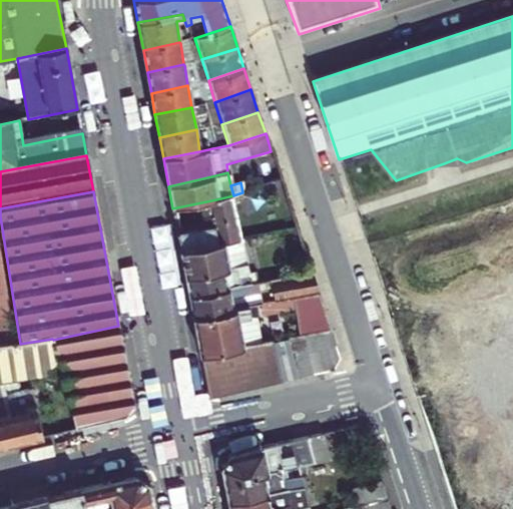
[(216,199),(172,208),(185,279),(236,269),(241,268),(245,266),(239,240),(229,196),(216,199)]
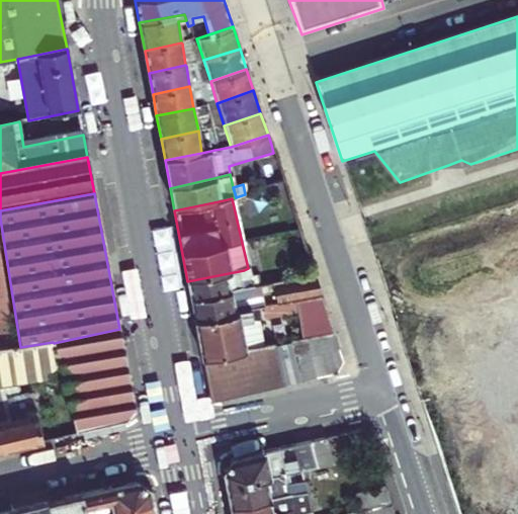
[(0,350),(16,348),(9,309),(7,295),(0,251),(0,350)]
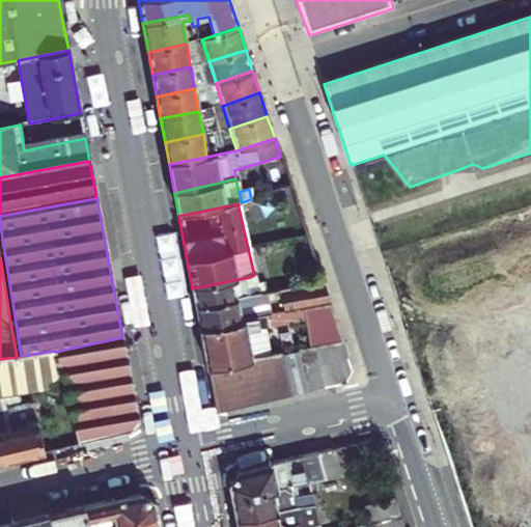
[(248,299),(245,278),(192,288),(196,308),(248,299)]
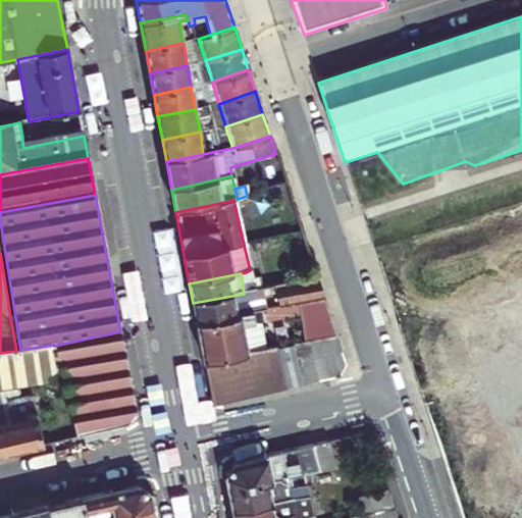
[(272,289),(254,292),(244,294),(193,303),(197,324),(253,314),(251,304),(274,300),(276,310),(323,302),(316,280),(272,289)]
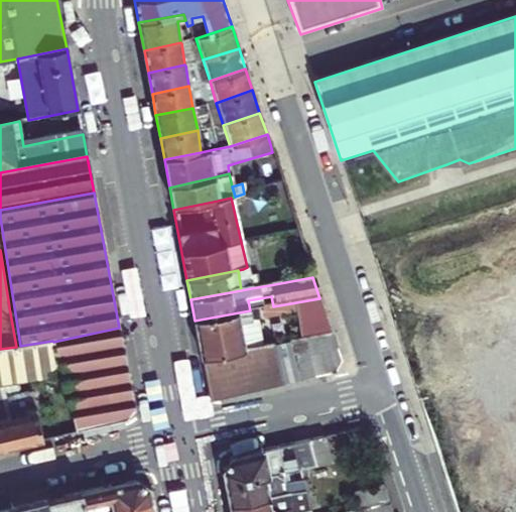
[(268,277),(250,281),(251,288),(269,285),(268,277)]
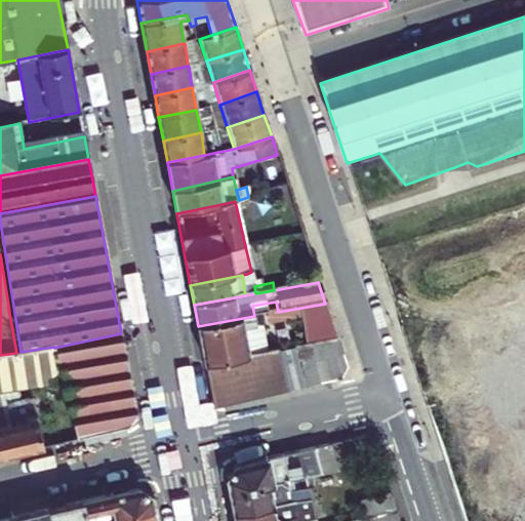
[(243,329),(261,326),(260,315),(254,316),(198,326),(205,364),(247,357),(244,336),(243,329)]
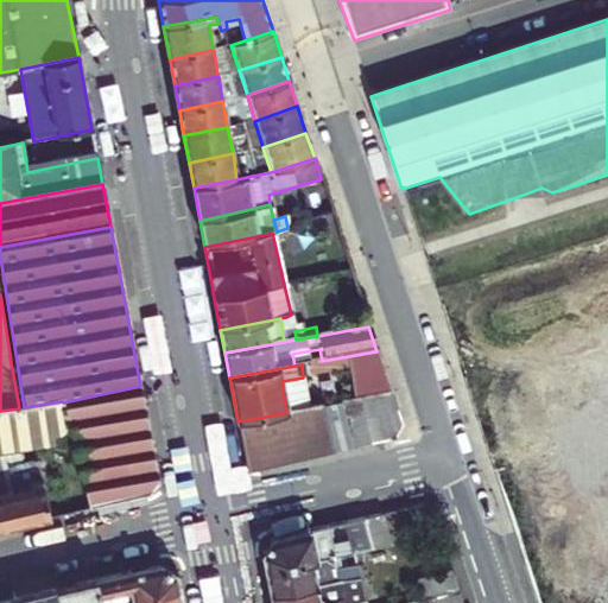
[(305,386),(303,378),(282,381),(283,389),(305,386)]
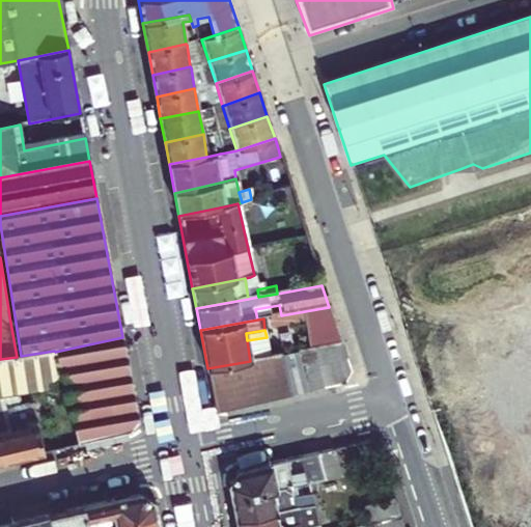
[(0,398),(3,398),(14,397),(64,389),(78,447),(130,435),(131,436),(139,422),(122,337),(55,352),(54,351),(21,356),(17,357),(0,359),(0,398)]
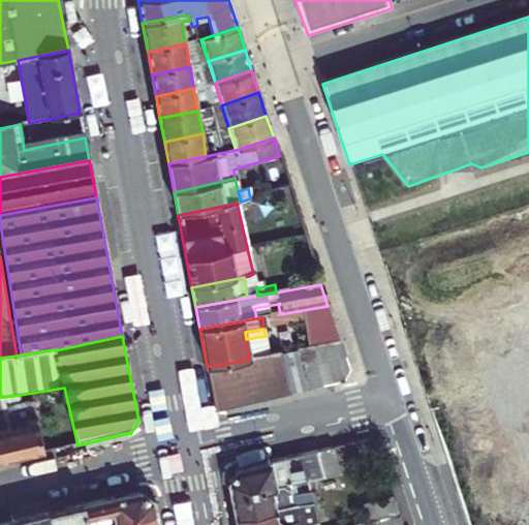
[(315,348),(321,367),(345,360),(340,344),(315,348)]
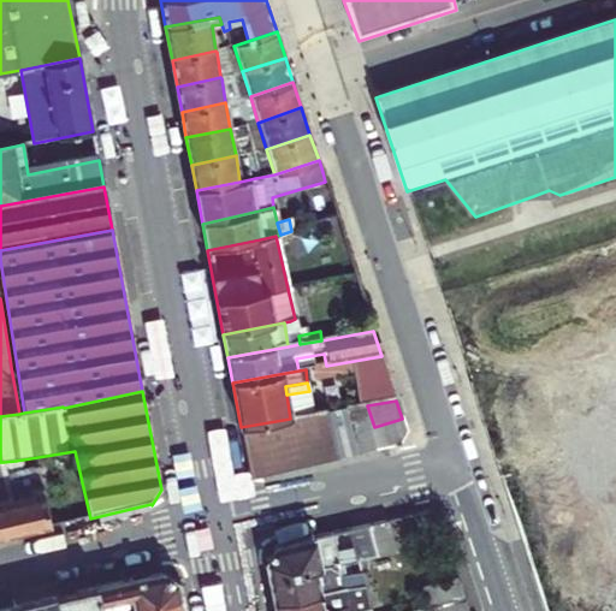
[(368,428),(374,427),(367,405),(345,409),(356,457),(374,452),(368,428)]
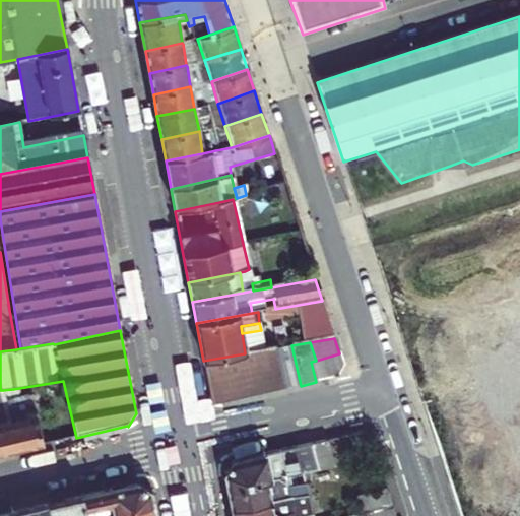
[(291,345),(277,347),(285,389),(301,386),(291,345)]
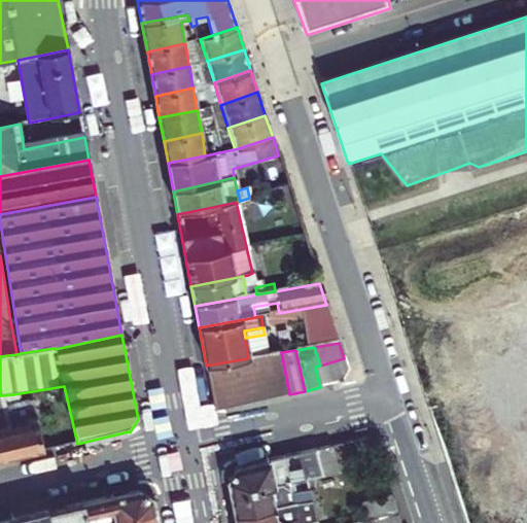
[(248,358),(206,365),(215,412),(289,394),(281,352),(248,358)]
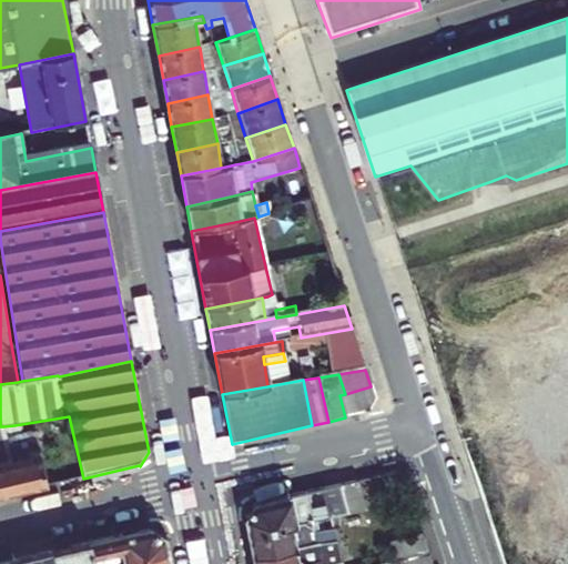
[(371,386),(345,394),(340,395),(345,418),(369,412),(375,400),(371,386)]
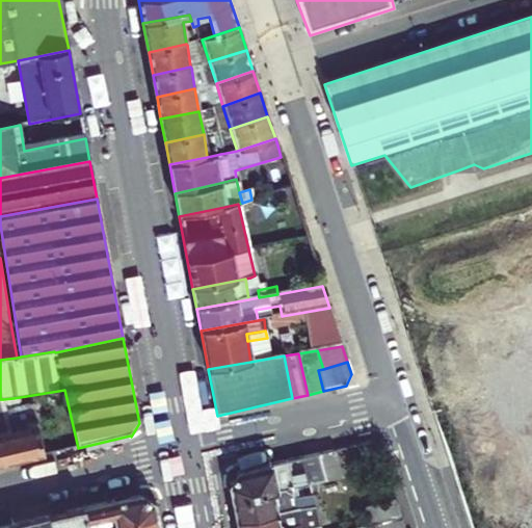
[(16,408),(14,398),(3,399),(11,431),(0,433),(0,466),(45,455),(32,405),(16,408)]
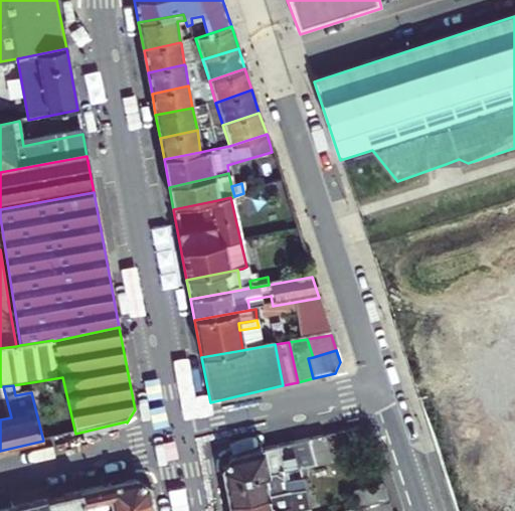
[(306,442),(314,472),(330,467),(322,439),(306,442)]
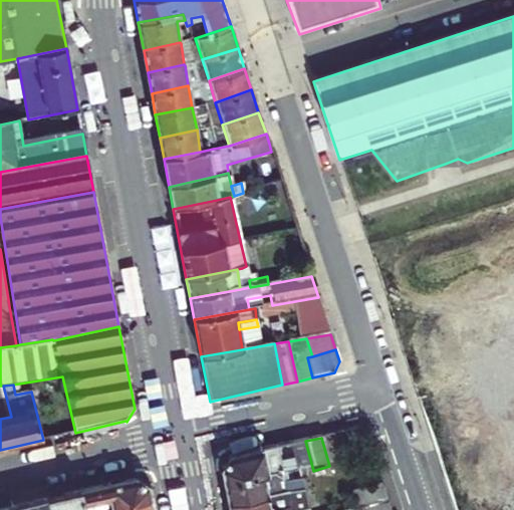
[(265,479),(293,472),(298,471),(299,475),(313,471),(305,441),(230,459),(222,471),(225,488),(265,479)]
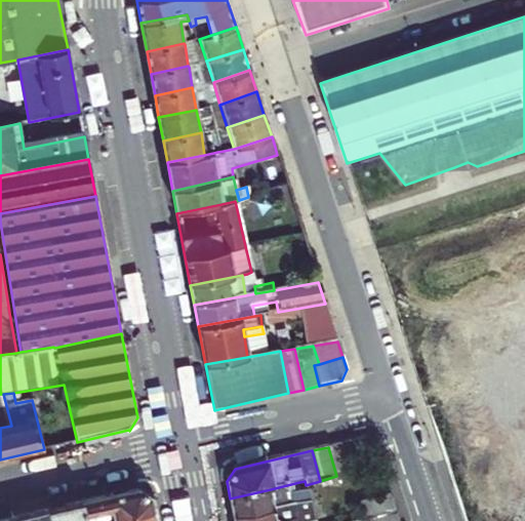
[(275,510),(271,489),(230,498),(234,518),(275,510)]
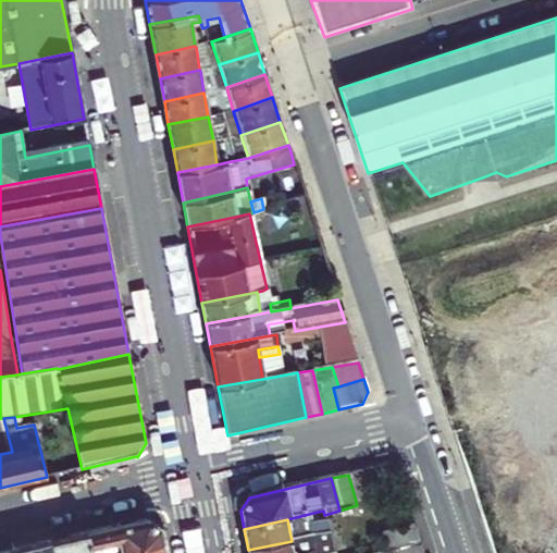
[(126,552),(164,544),(162,530),(148,520),(88,535),(93,549),(93,552),(126,552)]
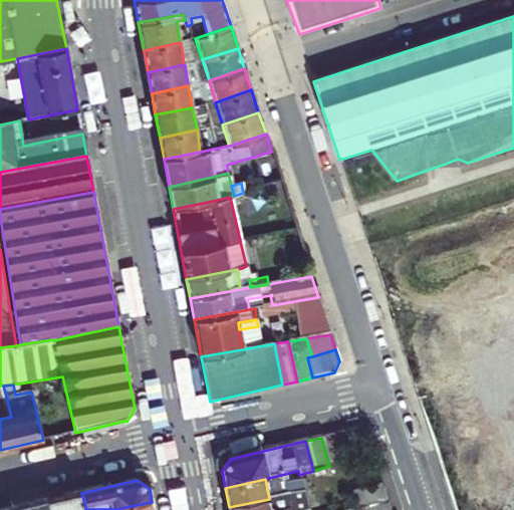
[(368,509),(388,503),(383,489),(355,498),(358,509),(368,509)]
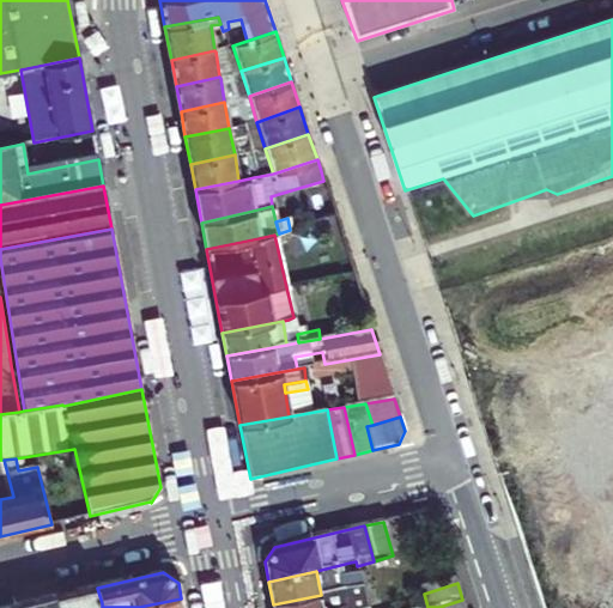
[(56,597),(59,607),(102,607),(102,603),(97,588),(56,597)]
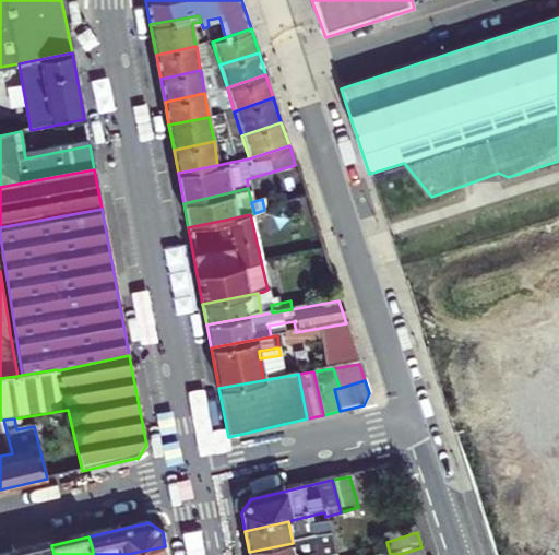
[(306,541),(293,543),(249,552),(249,554),(334,554),(332,544),(307,550),(306,541)]
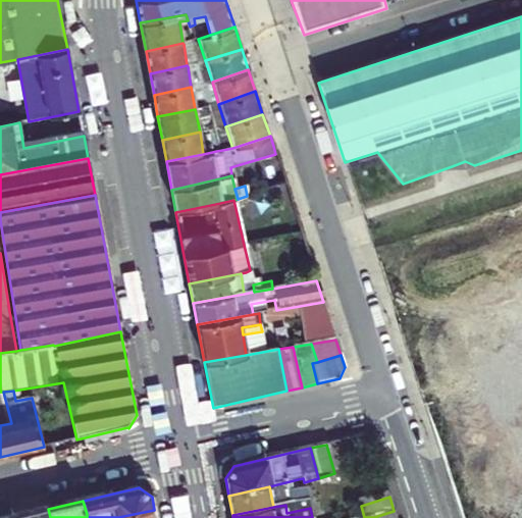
[(50,517),(48,509),(16,517),(50,517)]
